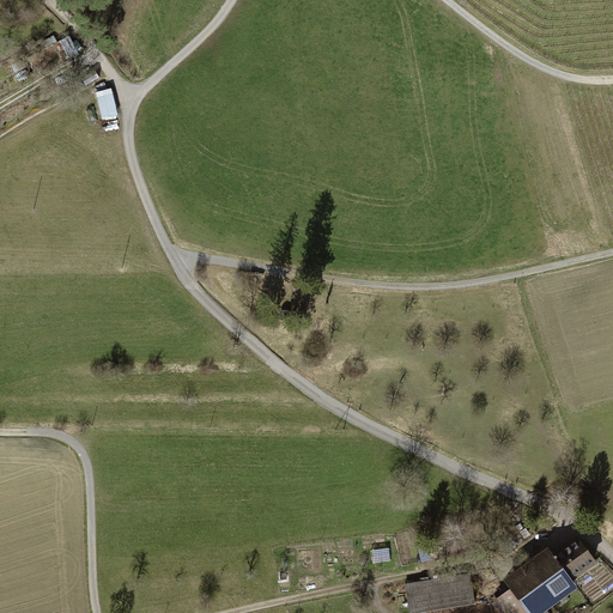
[(54,43),(65,61),(78,54),(68,36),(54,43)]
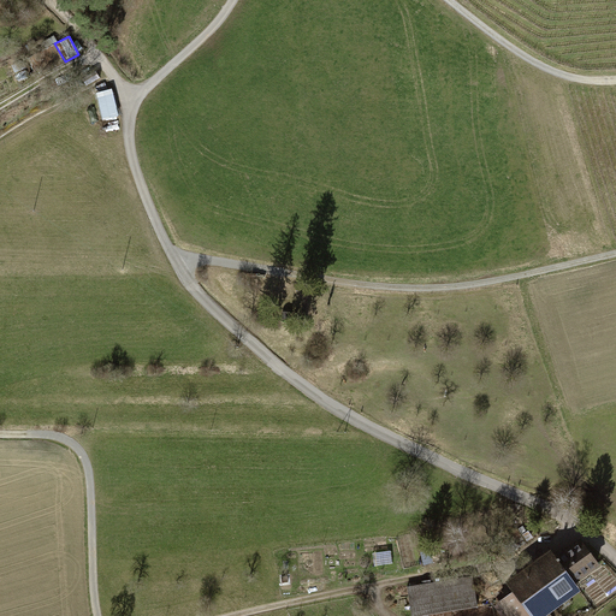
[(95,94),(104,125),(119,122),(112,89),(95,94)]
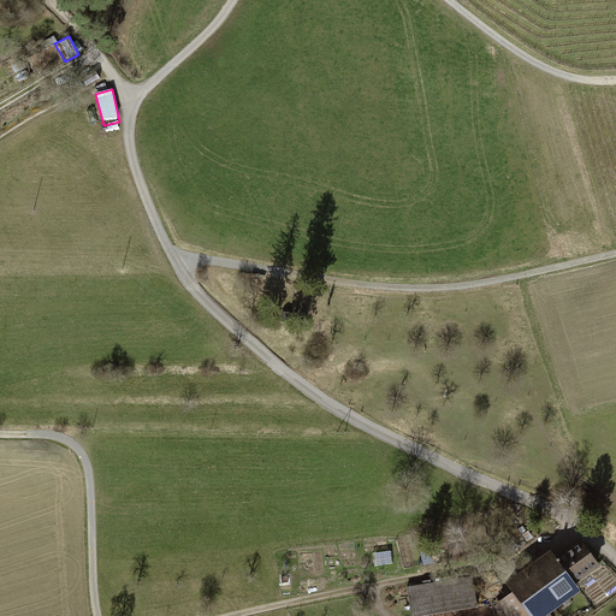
[(448,542),(433,545),(434,554),(449,551),(448,542)]
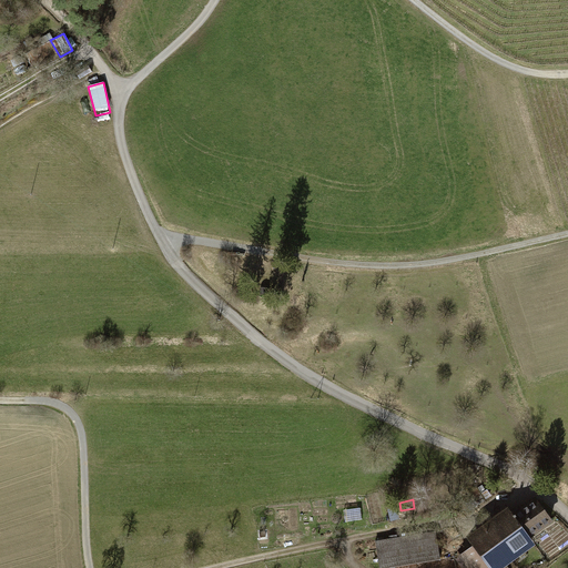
[(533,541),(555,524),(536,499),(515,517),(508,509),(467,541),(473,549),(459,559),(466,567),(510,567),(537,548),(533,541)]
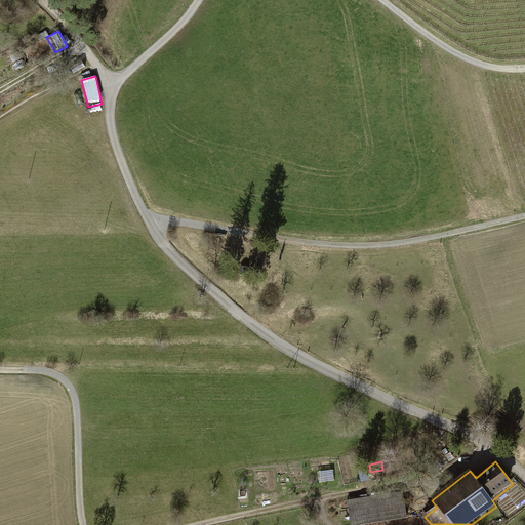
[(352,524),(373,524),(408,520),(404,493),(349,501),(352,524)]
